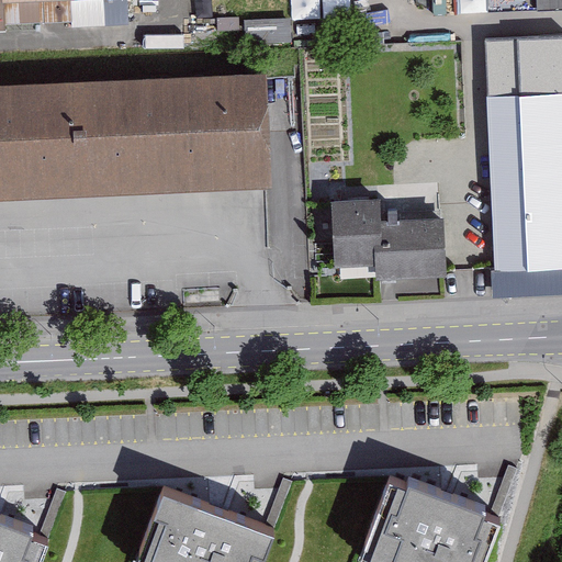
[(0,0),(0,30),(45,29),(43,0),(0,0)]
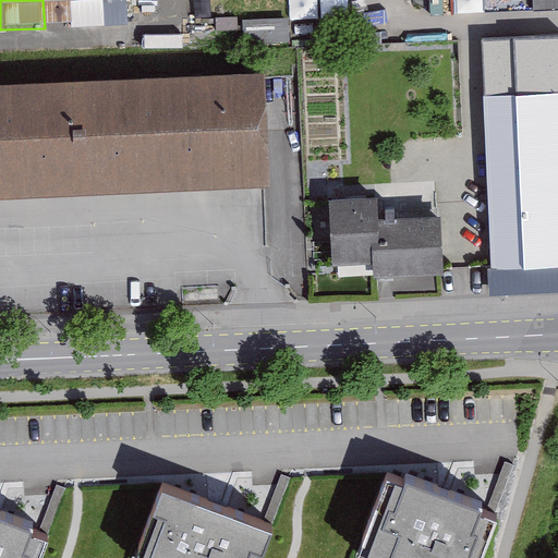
[(346,0),(313,0),(293,2),(294,19),(348,13),(346,0)]
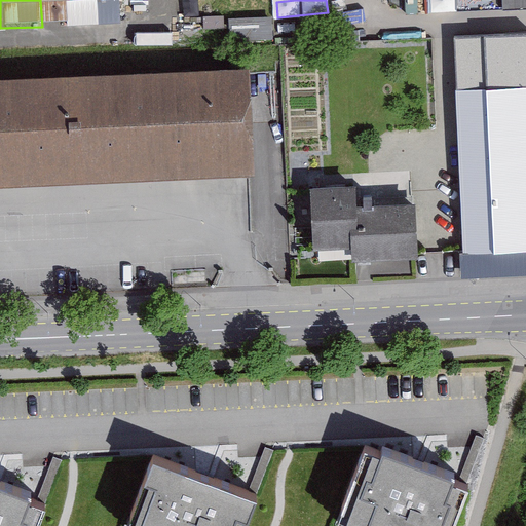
[(525,0),(429,0),(430,13),(525,7),(525,0)]
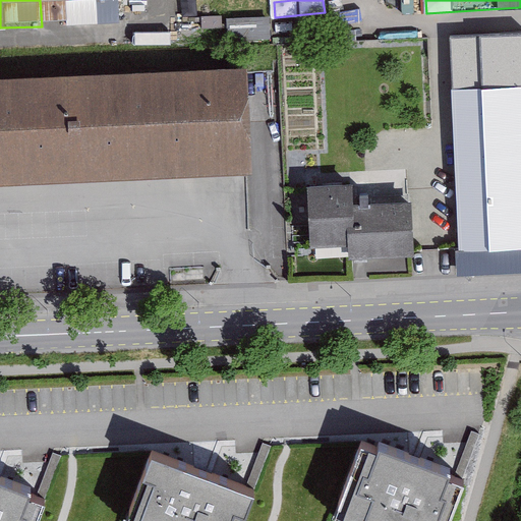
[(520,38),(450,42),(461,279),(520,275),(520,38)]
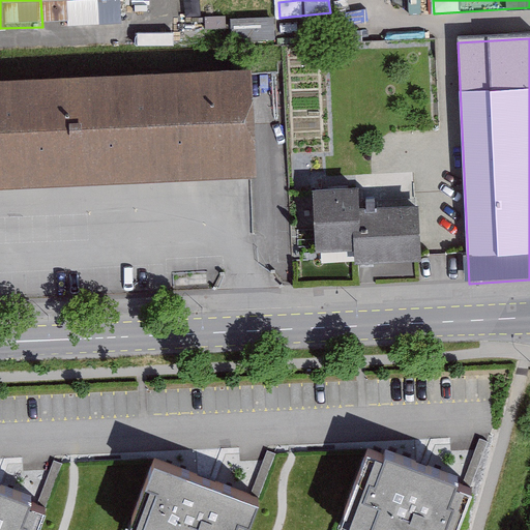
[(260,180),(255,70),(0,82),(0,192),(248,180),(260,180)]
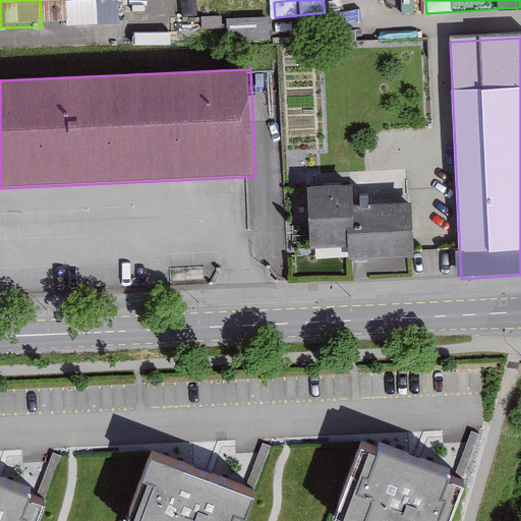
[(357,186),(313,188),(315,249),(350,248),(351,258),(417,255),(414,204),(357,206),(357,186)]
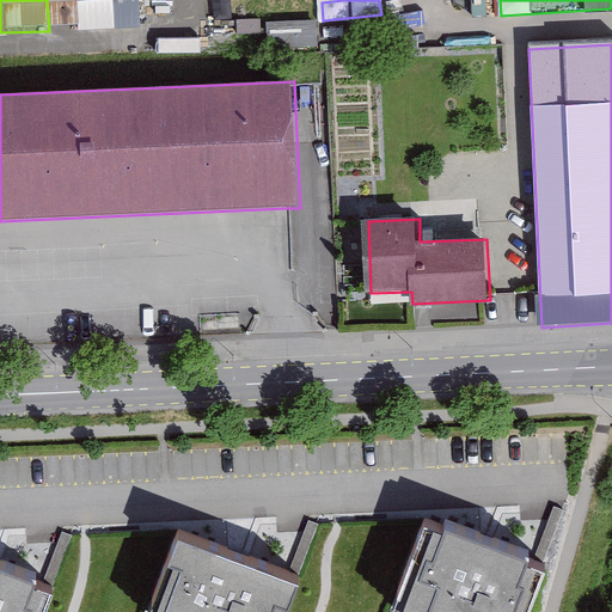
[(304,573),(318,524),(310,521),(294,569),(304,573)]
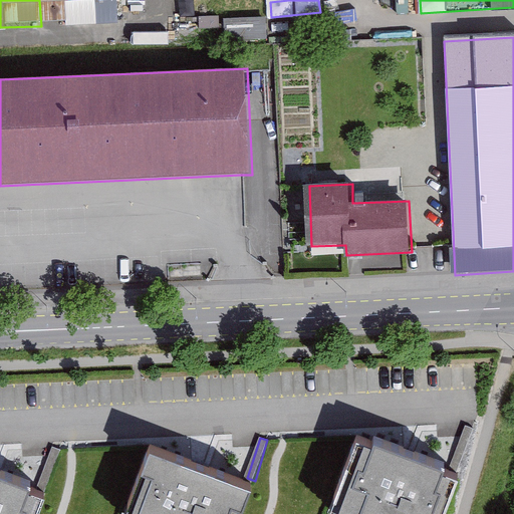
[(442,513),(459,473),(370,439),(342,513),(345,513),(442,513)]
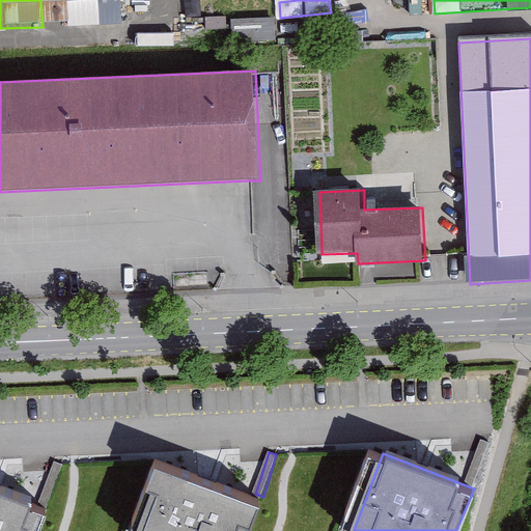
[(246,530),(258,499),(167,465),(141,530),(246,530)]
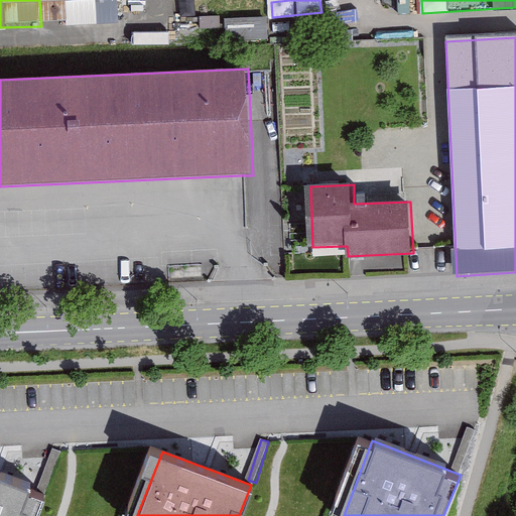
[(40,515),(48,494),(0,476),(0,515),(40,515)]
